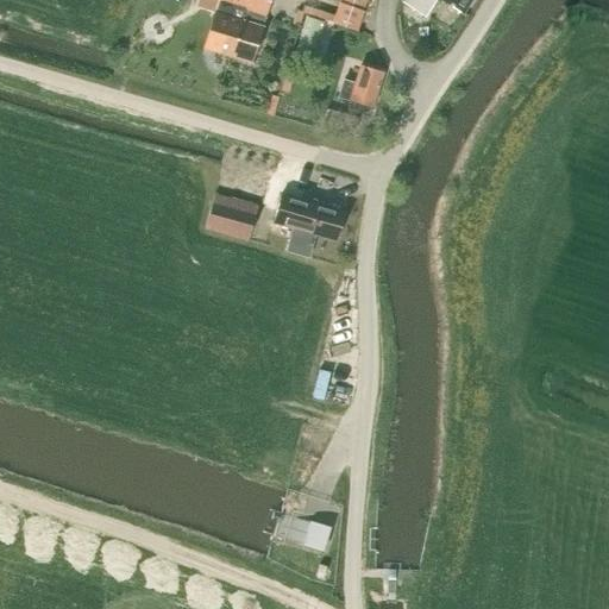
[(203,48),(209,50),(231,56),(242,20),(246,0),(218,0),(218,4),(203,48)]
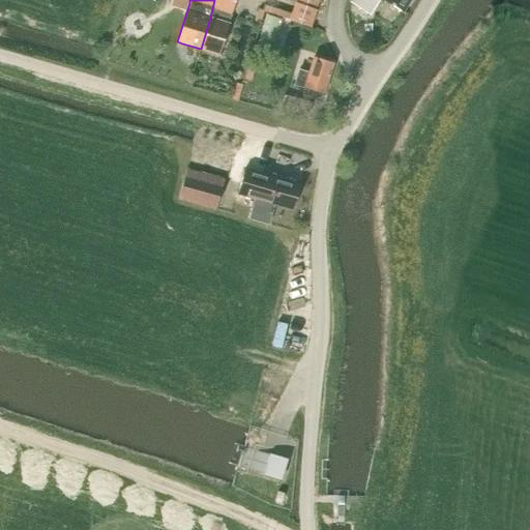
[(231,16),(235,0),(214,0),(210,18),(201,49),(218,55),(228,24),(230,16),(231,16)]
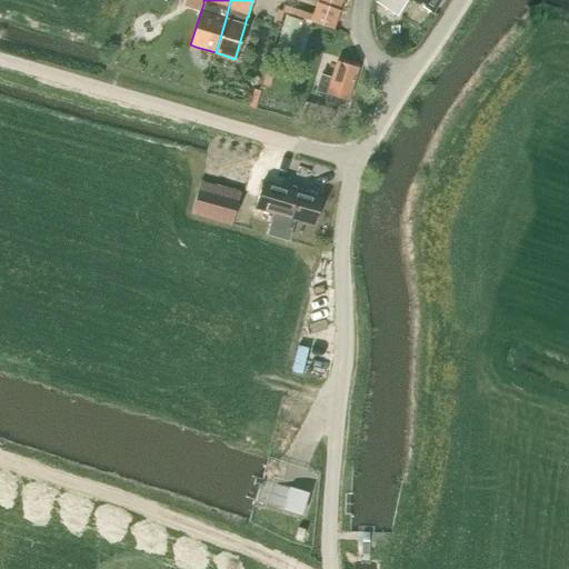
[(318,0),(317,5),(339,11),(342,0),(318,0)]
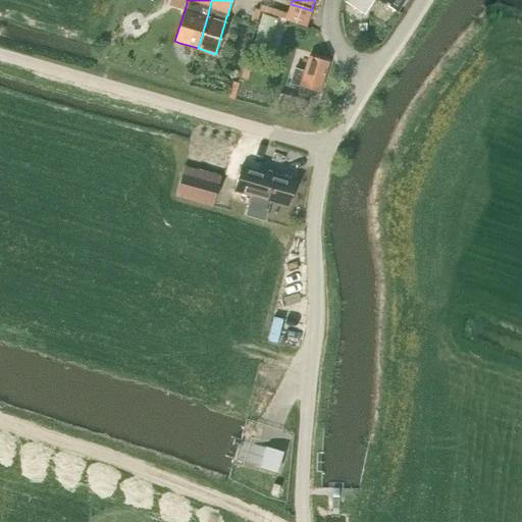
[(364,15),(373,0),(379,0),(397,11),(404,0),(347,0),(345,3),(364,15)]
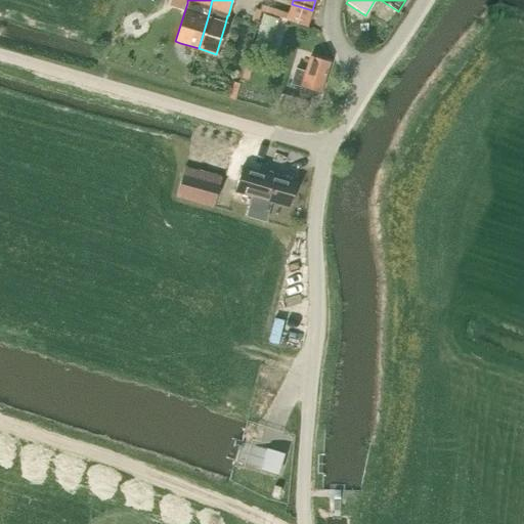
[(317,100),(319,94),(329,63),(309,57),(305,72),(296,69),(291,83),(300,86),(298,94),(317,100)]
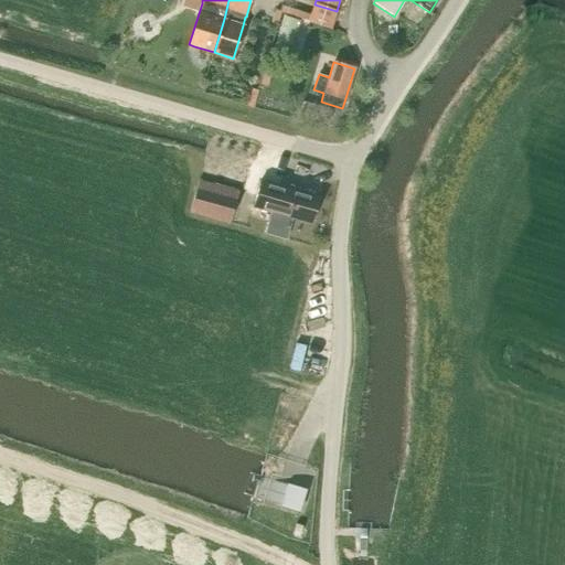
[(332,109),(301,102),(298,115),(328,124),(332,109)]
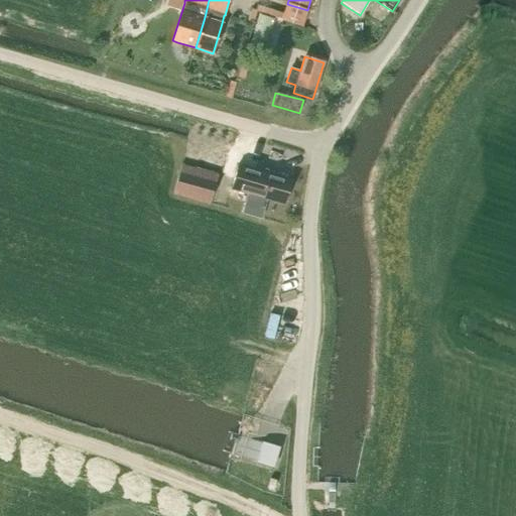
[(209,205),(218,174),(181,163),(172,195),(209,205)]
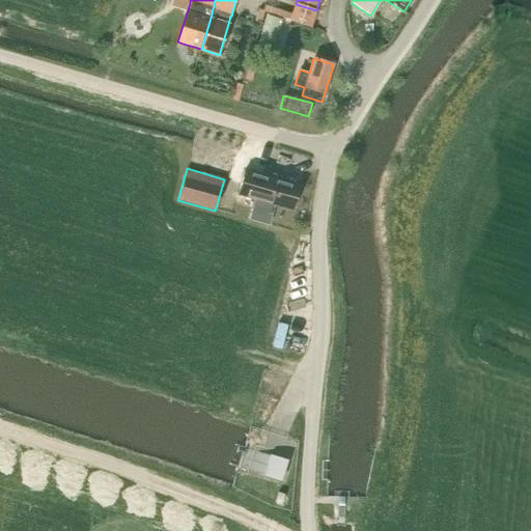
[(292,210),(300,186),(245,170),(238,194),(292,210)]
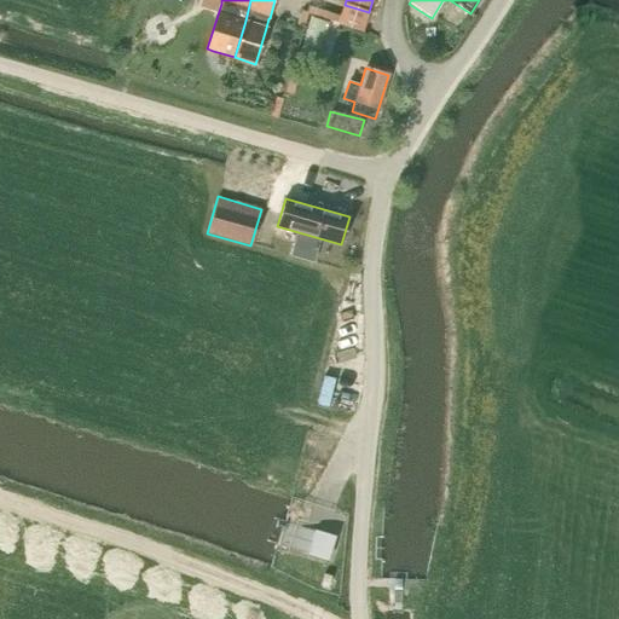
[(328,560),(335,536),(314,530),(307,554),(328,560)]
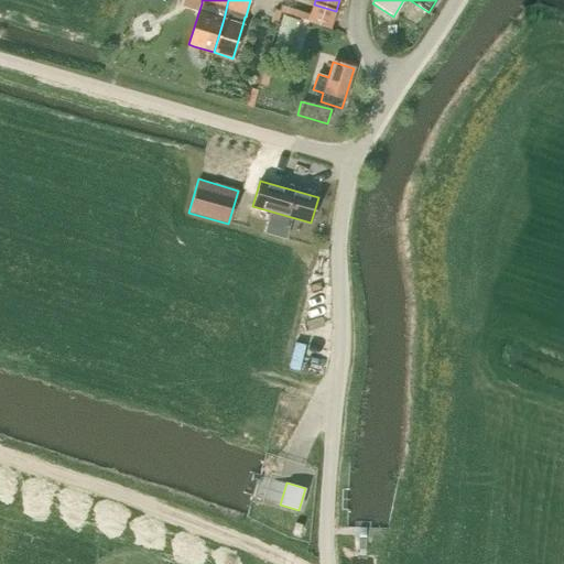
[(303,525),(295,523),(292,535),(300,538),(303,525)]
